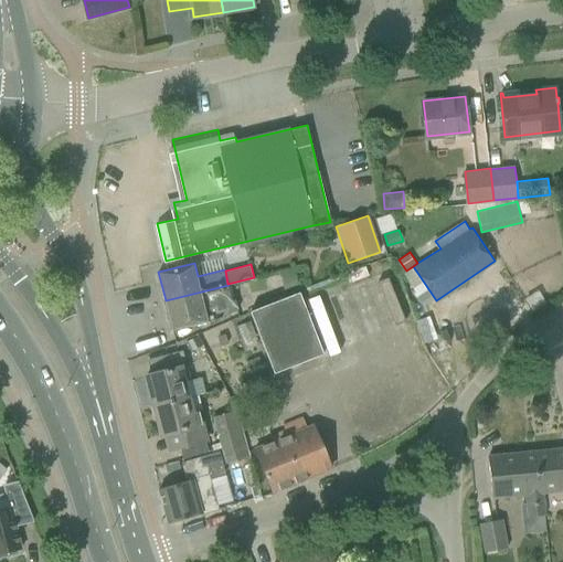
[(295,266),(280,269),(284,288),(299,285),(295,266)]
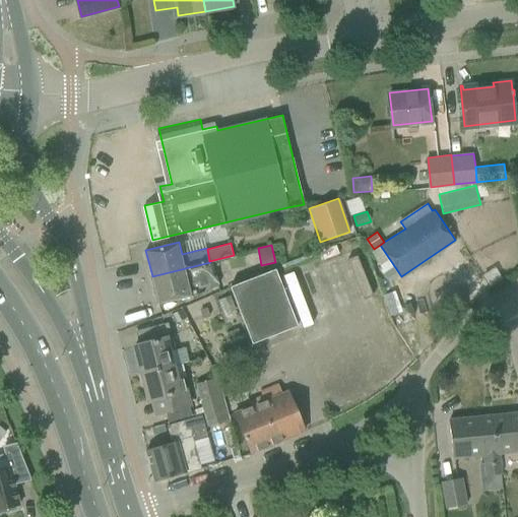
[(219,284),(216,273),(213,274),(210,262),(152,276),(158,303),(192,295),(219,284)]
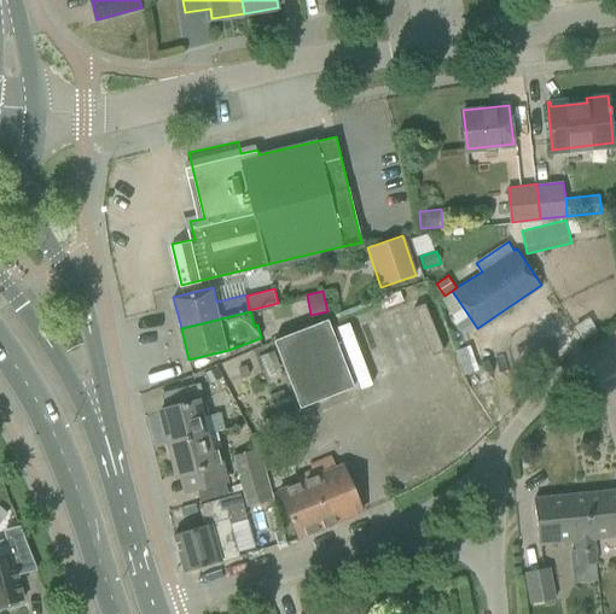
[(301,407),(354,386),(329,320),(274,340),(301,407)]
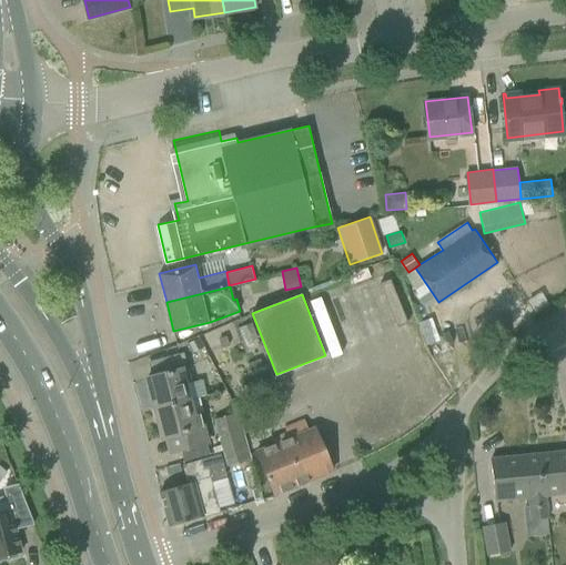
[(226,334),(219,336),(222,347),(230,344),(226,334)]
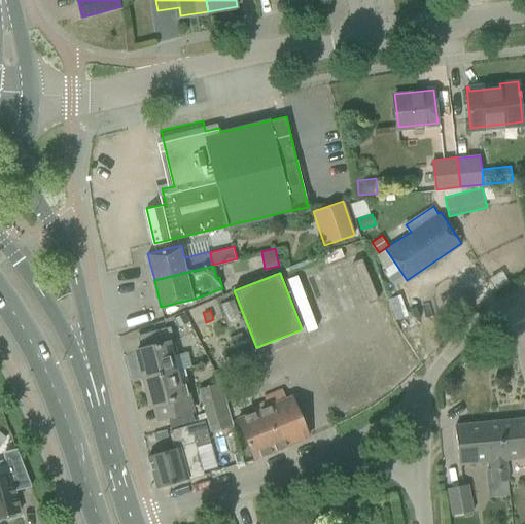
[(174,314),(165,318),(166,321),(176,318),(179,326),(190,321),(185,311),(175,316),(174,314)]
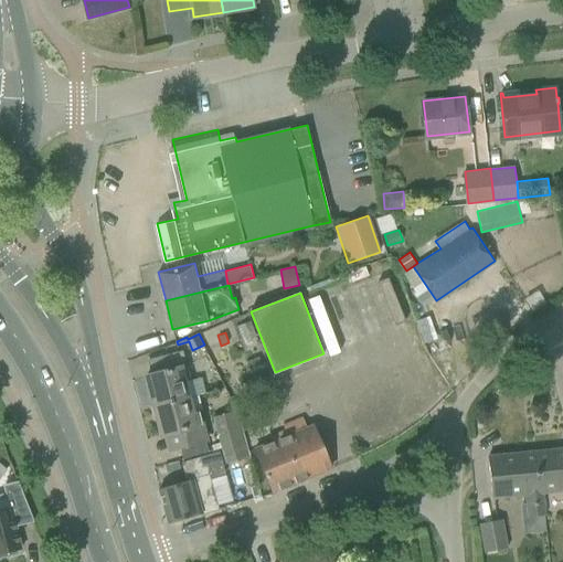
[(155,404),(188,396),(184,381),(190,379),(182,349),(158,356),(161,371),(147,374),(155,404)]
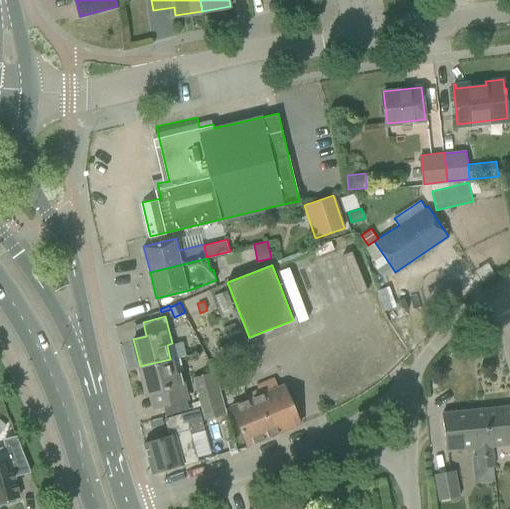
[(226,332),(223,333),(225,338),(242,331),(240,327),(238,328),(235,321),(223,326),(226,332)]
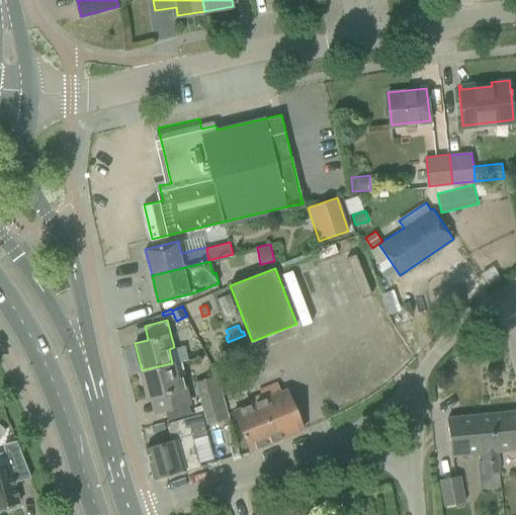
[(172,363),(142,370),(149,398),(162,395),(168,419),(191,413),(182,376),(176,377),(172,363)]
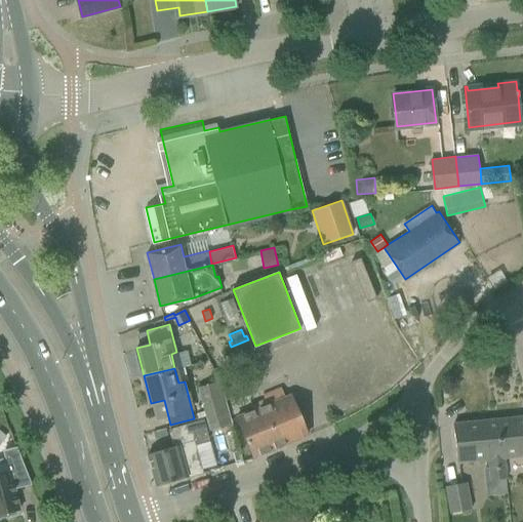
[(215,383),(200,387),(208,414),(229,408),(222,382),(215,383)]
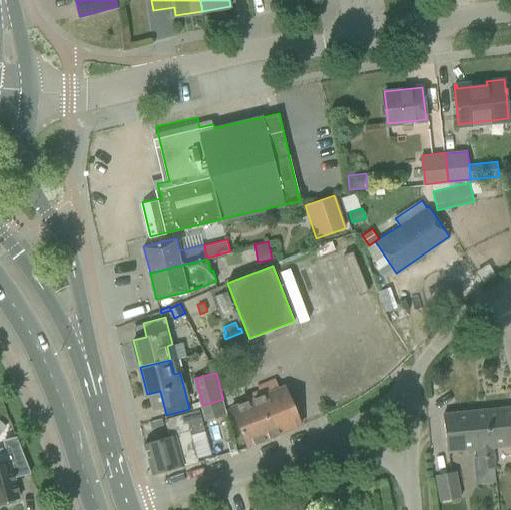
[(248,446),(301,424),(285,386),(279,388),(275,379),(258,386),(262,395),(231,407),(248,446)]
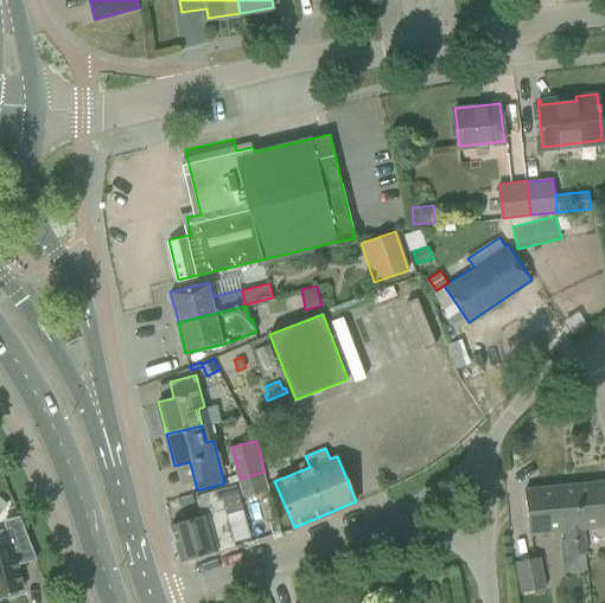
[(269,487),(265,472),(241,479),(244,494),(269,487)]
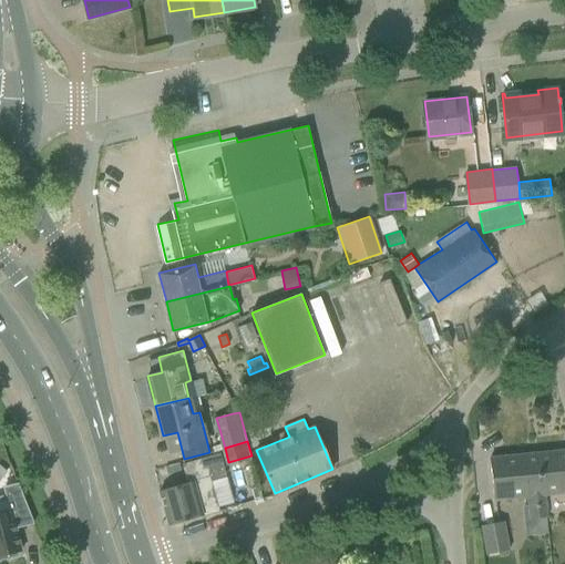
[(564,448),(547,451),(553,492),(564,490),(564,448)]
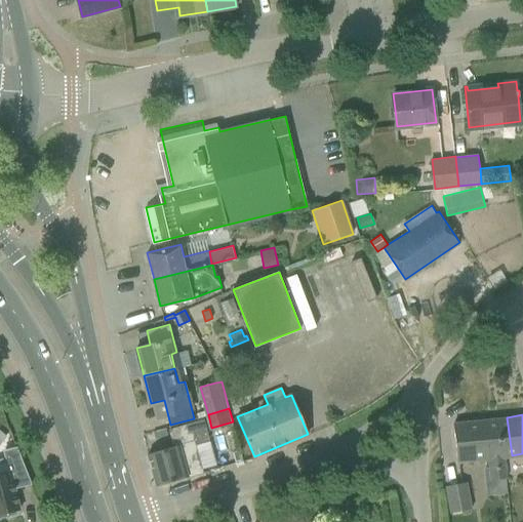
[(512,455),(507,417),(454,423),(457,462),(489,458),(491,479),(507,477),(505,455),(512,455)]
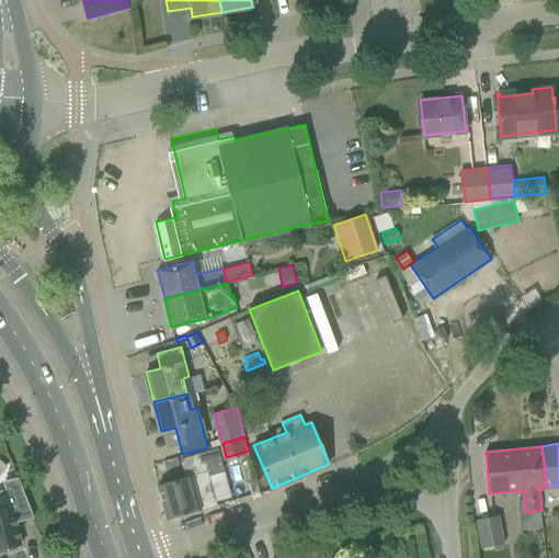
[(186,476),(158,485),(168,519),(202,509),(214,505),(217,504),(216,500),(232,496),(225,470),(209,475),(208,473),(224,468),(217,448),(182,458),(186,476)]
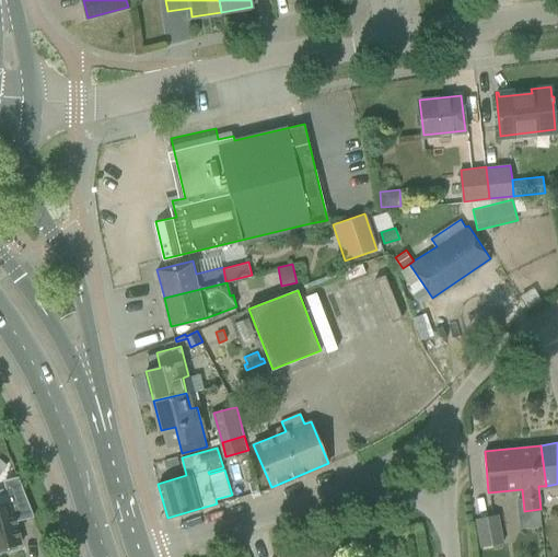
[(34,514),(19,476),(4,479),(10,501),(0,503),(0,550),(19,547),(18,543),(22,542),(16,519),(34,514)]
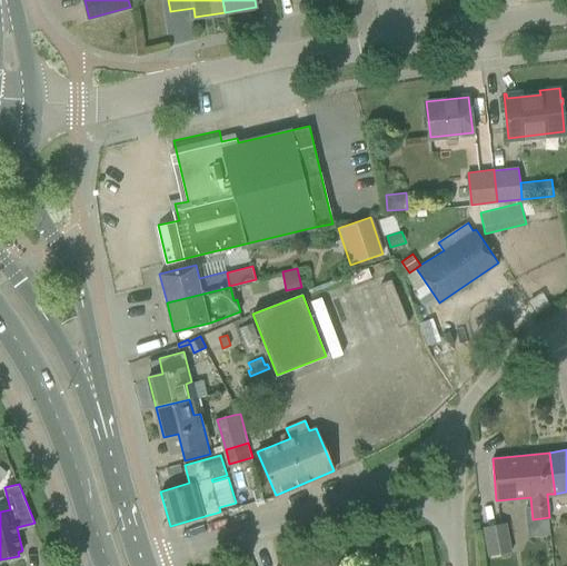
[(489,554),(511,550),(506,522),(484,526),(489,554)]
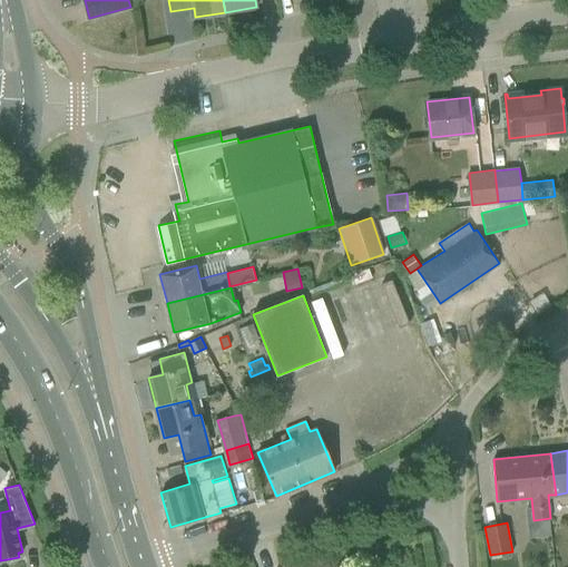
[(336,566),(332,554),(291,564),(292,566),(336,566)]
